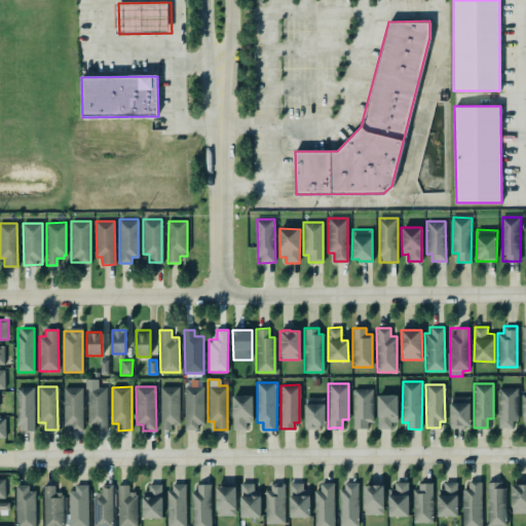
[(181,427),(180,386),(160,387),(161,428),(181,427)]
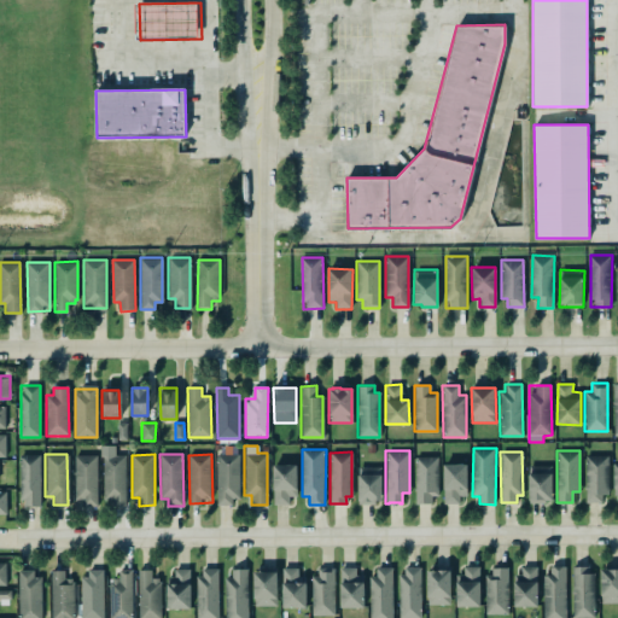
[(239,454),(217,454),(216,506),(238,506),(239,454)]
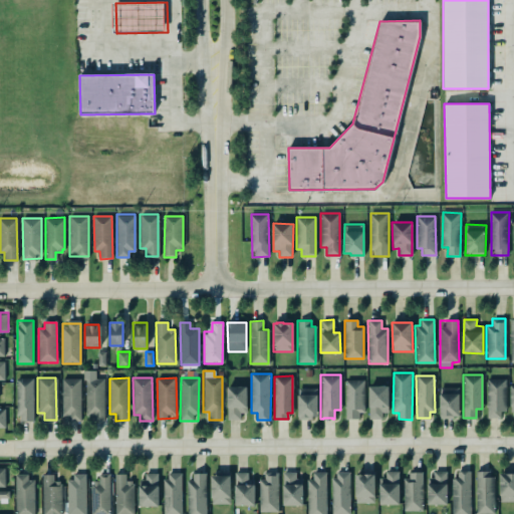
[(17,422),(34,422),(34,378),(17,378),(17,422)]
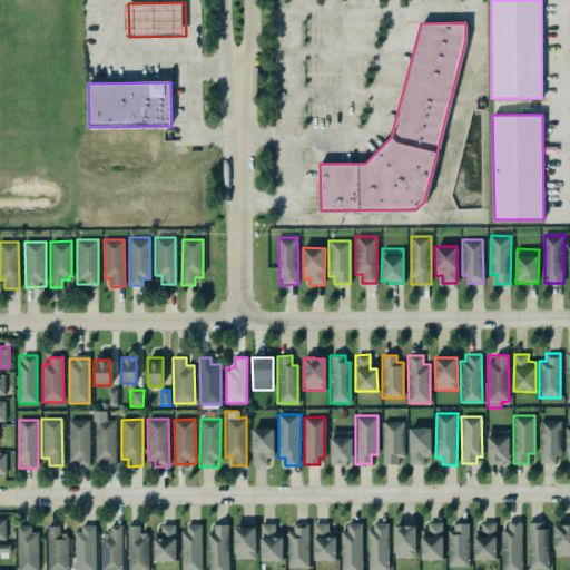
[(88,420),(89,467),(75,467),(75,460),(68,460),(68,420),(88,420)]
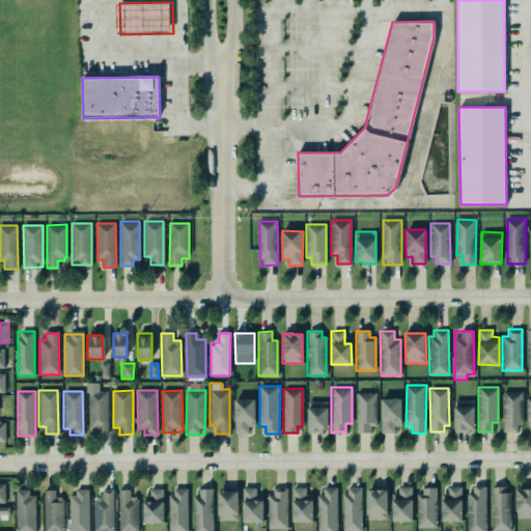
[(108,391),(89,391),(89,429),(98,429),(98,435),(108,435),(108,391)]
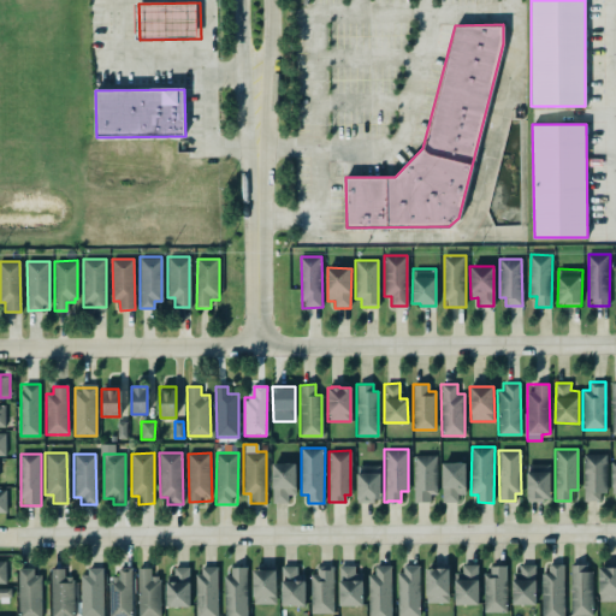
[(584,454),(584,501),(599,501),(599,492),(606,492),(605,454),(584,454)]
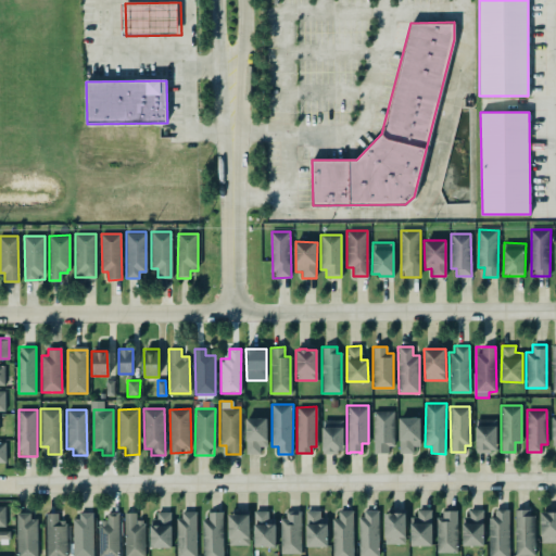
[(373,411),(393,411),(393,445),(388,445),(388,453),(374,453),(373,411)]
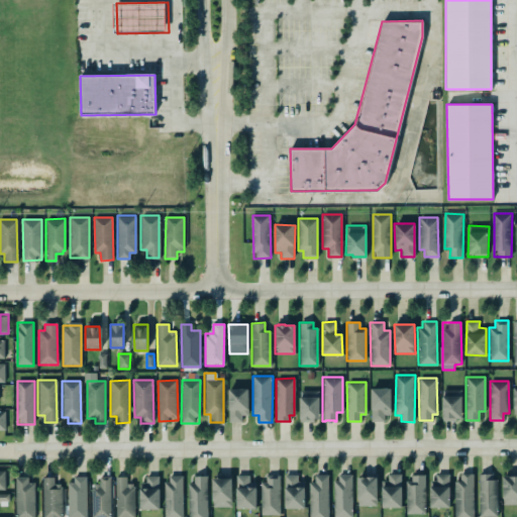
[(248,415),(248,389),(228,389),(229,422),(241,422),(241,416),(248,415)]
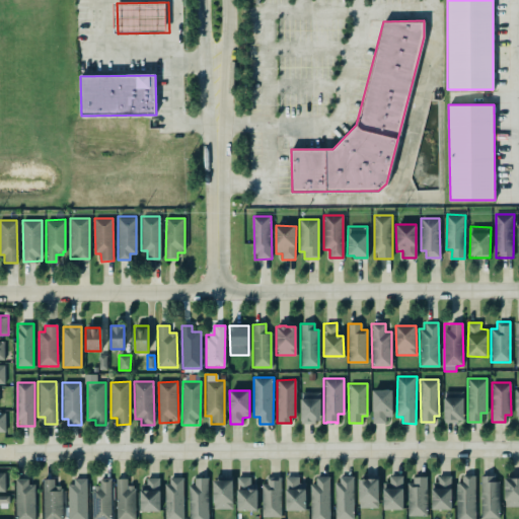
[(372,390),(373,424),(387,424),(386,417),(393,417),(392,390),(372,390)]
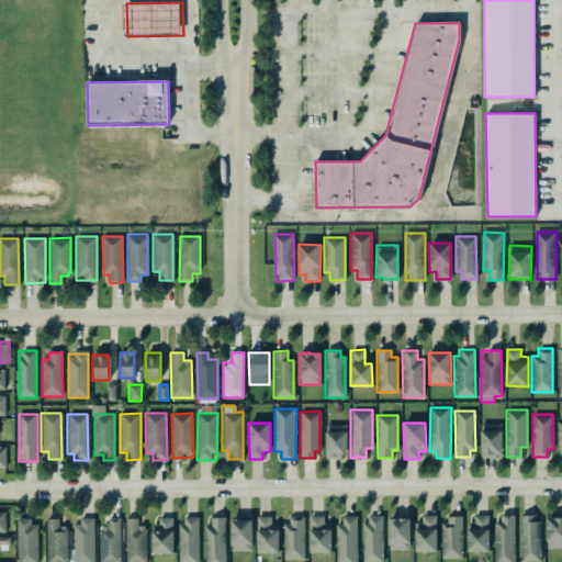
[(480,423),(481,453),(481,457),(495,457),(495,453),(502,454),(502,423),(480,423)]
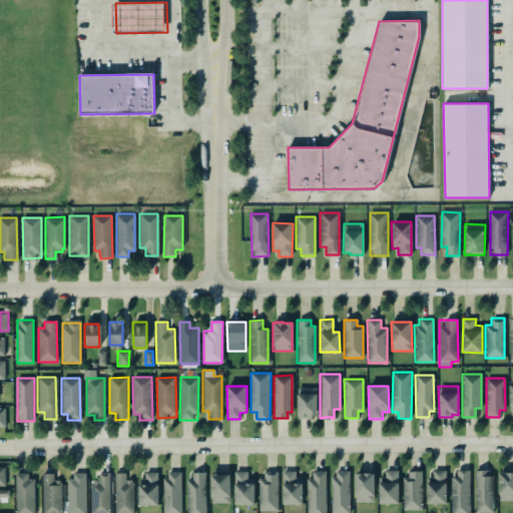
[(298,419),(318,419),(317,388),(298,388),(298,419)]
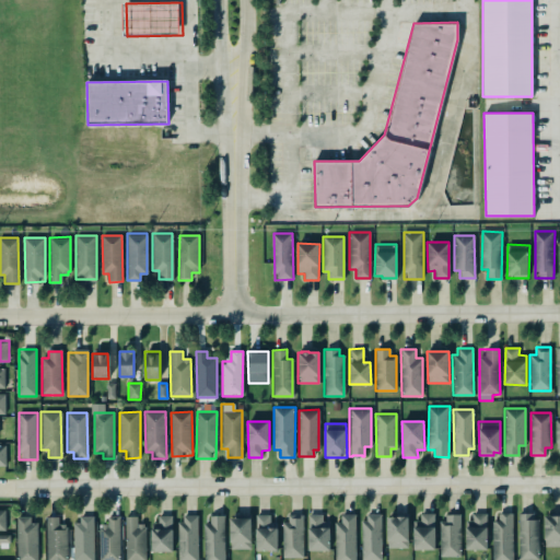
[(491,559),(491,521),(498,521),(498,512),(513,512),(513,559),(491,559)]
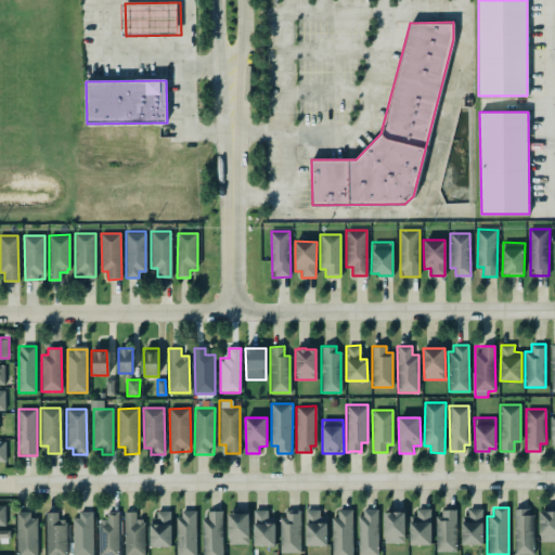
[(514,554),(533,554),(533,514),(528,514),(528,507),(513,507),(514,554)]
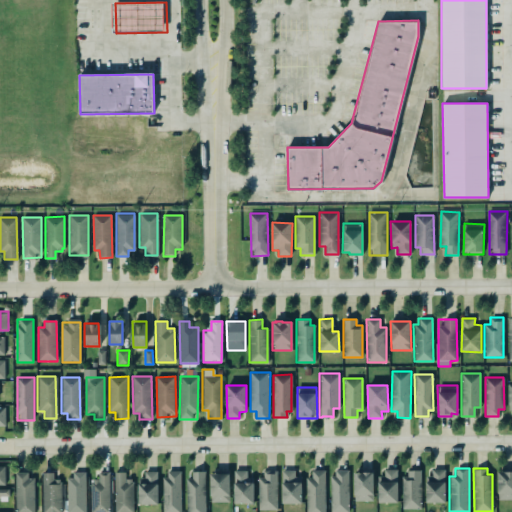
[(281,470),(295,469),(295,482),(300,482),(301,503),(282,503),(281,470)]
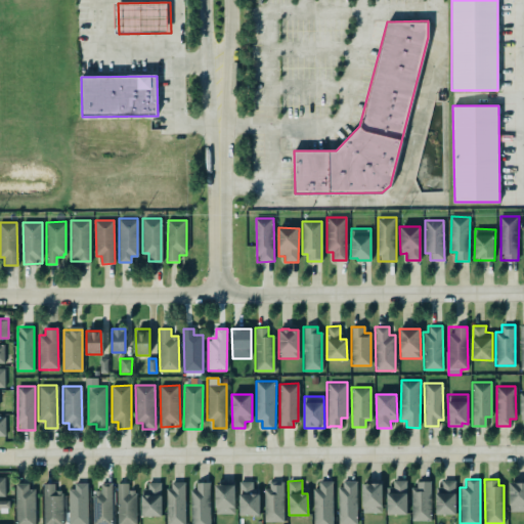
[(410,521),(410,487),(417,487),(417,481),(430,480),(431,521),(410,521)]
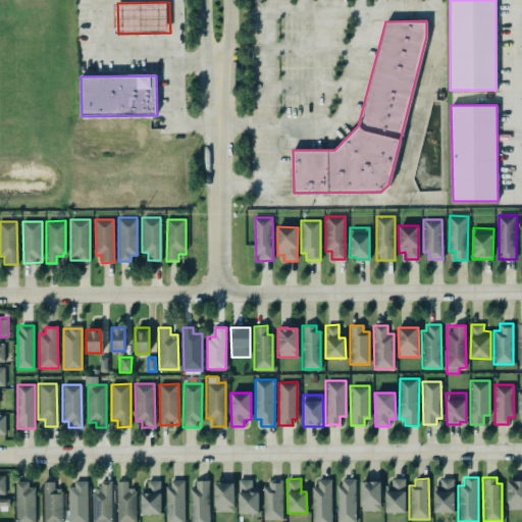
[(238,479),(239,492),(238,492),(238,513),(258,513),(257,491),(251,491),(251,479),(238,479)]
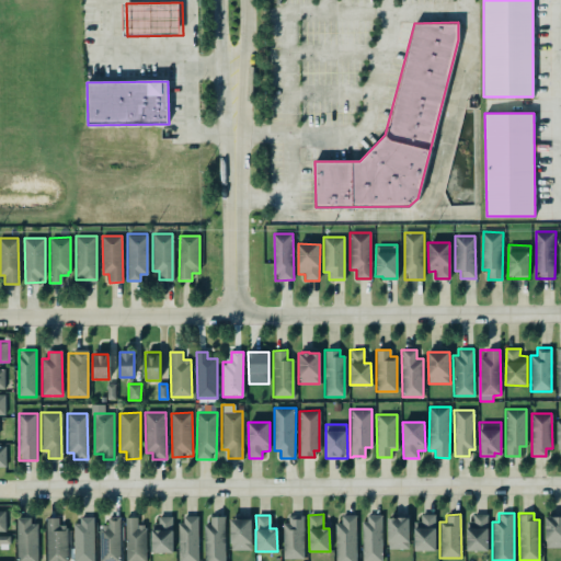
[(288,515),(302,515),(302,558),(283,558),(282,523),(288,523),(288,515)]
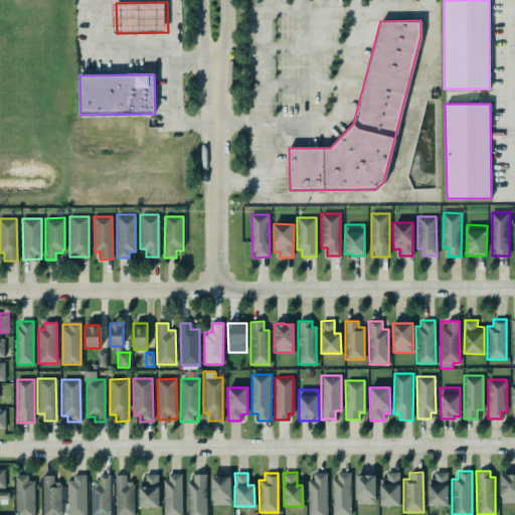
[(313,473),(326,473),(326,514),(307,514),(307,480),(313,480),(313,473)]
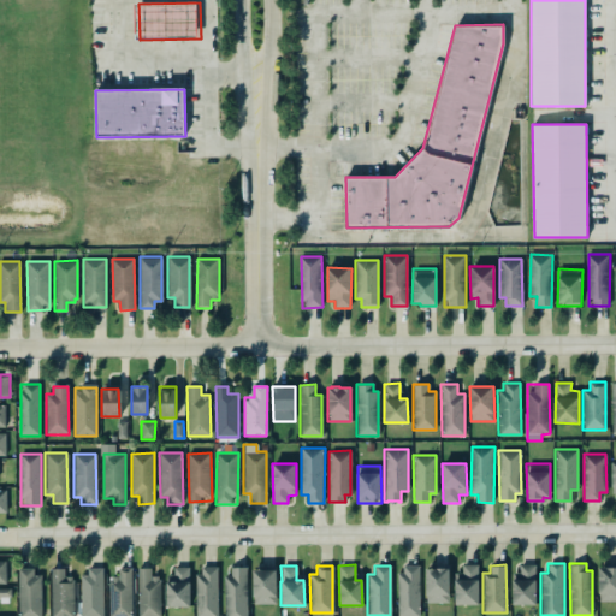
[(403,566),(419,566),(419,615),(396,615),(396,573),(403,573),(403,566)]
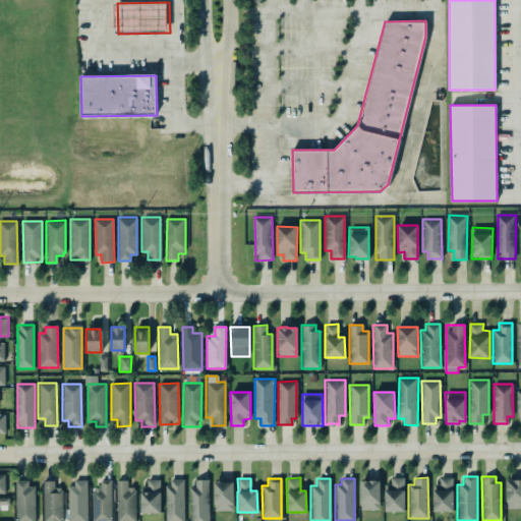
[(385,484),(385,512),(405,512),(405,478),(392,478),(392,484),(385,484)]
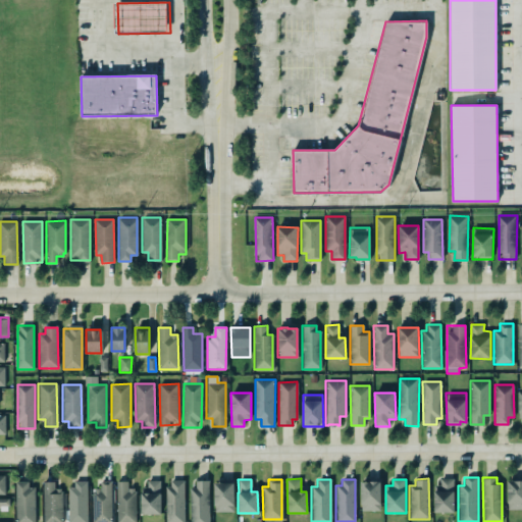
[(455,513),(454,479),(435,479),(436,513),(455,513)]
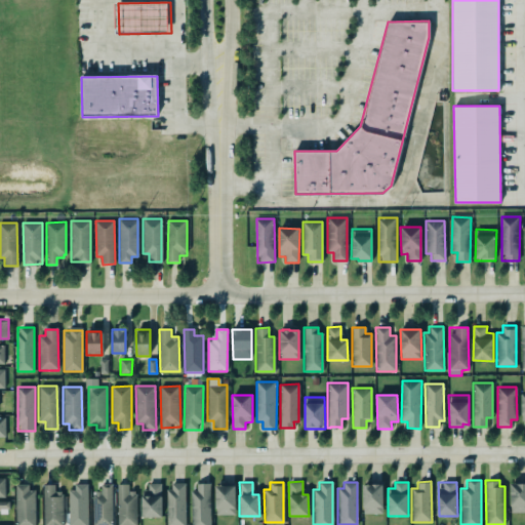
[(68,490),(68,524),(86,524),(86,483),(74,484),(74,489),(68,490)]
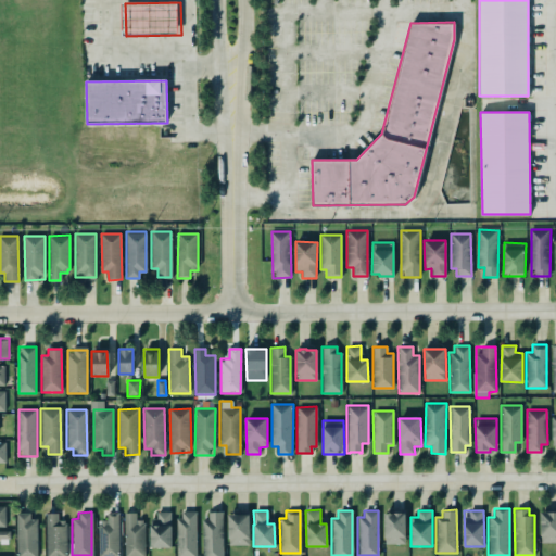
[(151,548),(172,547),(172,512),(158,512),(158,519),(150,520),(151,548)]
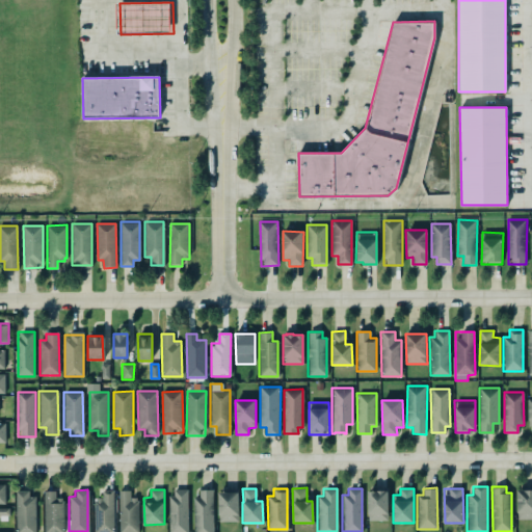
[(173,489),(173,496),(167,496),(167,531),(187,531),(187,489),(173,489)]
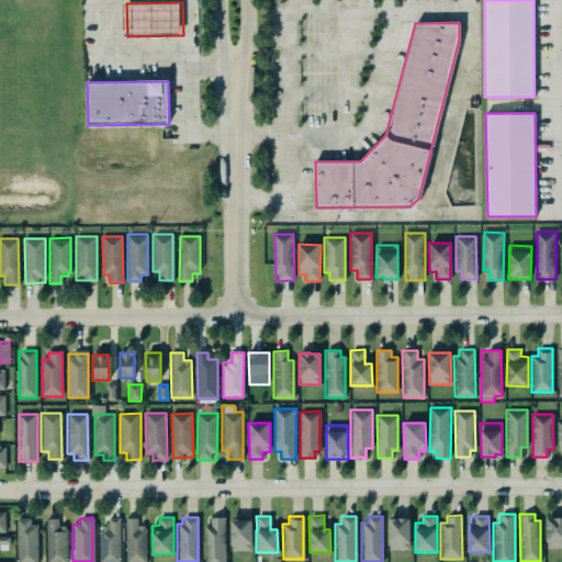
[(204,561),(225,561),(225,517),(211,518),(212,525),(204,525),(204,561)]
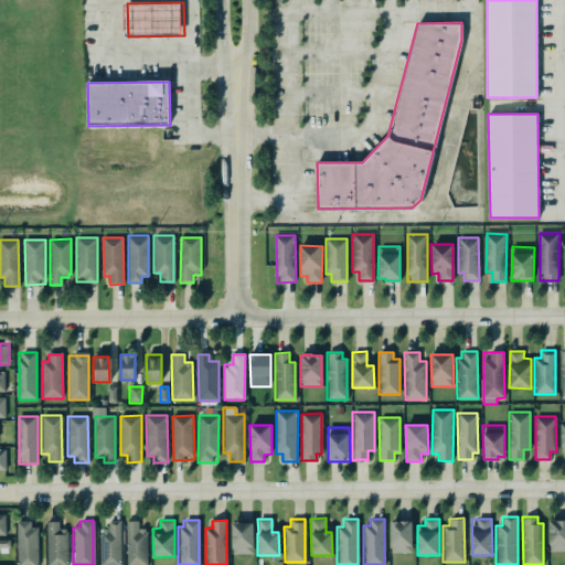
[(564,520),(564,551),(548,552),(548,520),(564,520)]
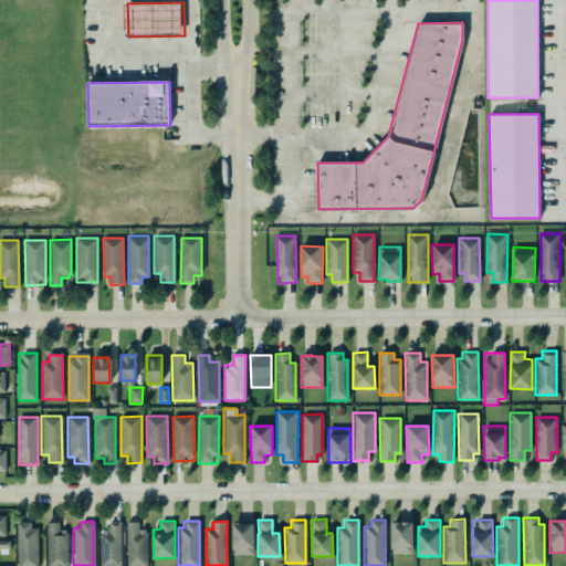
[(100,565),(121,565),(122,522),(109,522),(109,531),(101,531),(100,565)]
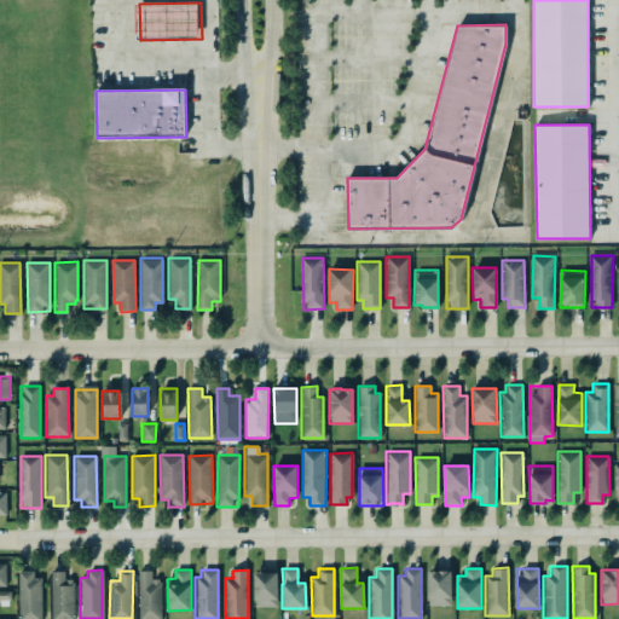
[(40,618),(40,572),(18,572),(18,618),(40,618)]
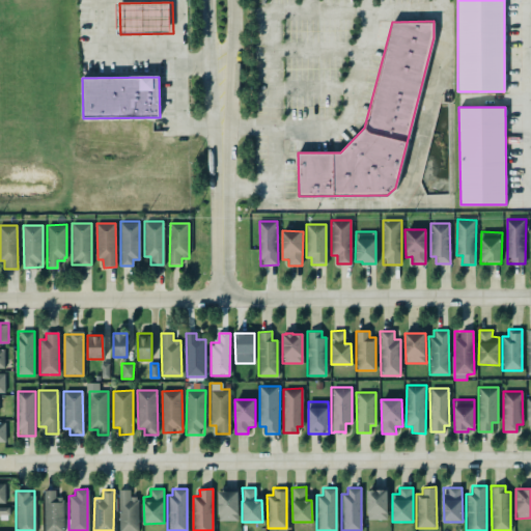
[(44,530),(63,530),(64,498),(56,498),(56,491),(45,491),(44,530)]
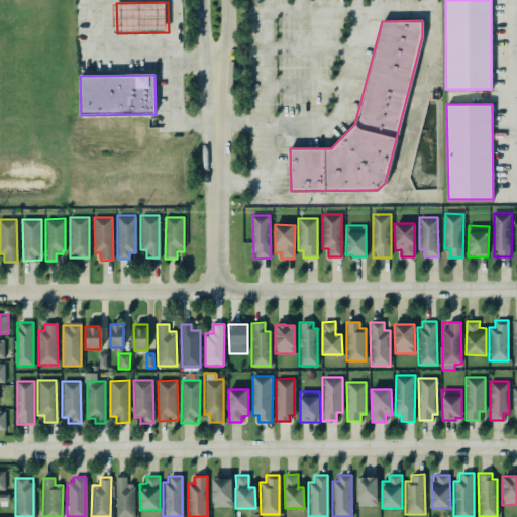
[(116,516),(134,516),(134,484),(127,484),(126,478),(115,478),(116,516)]
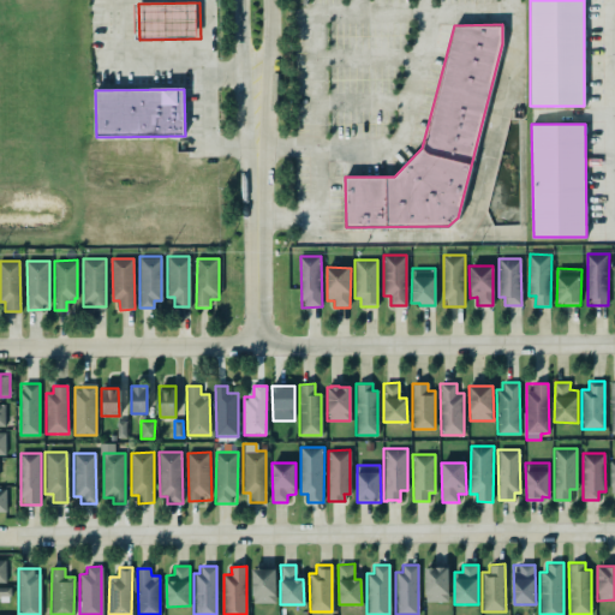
[(254,603),(276,603),(275,568),(252,569),(254,603)]
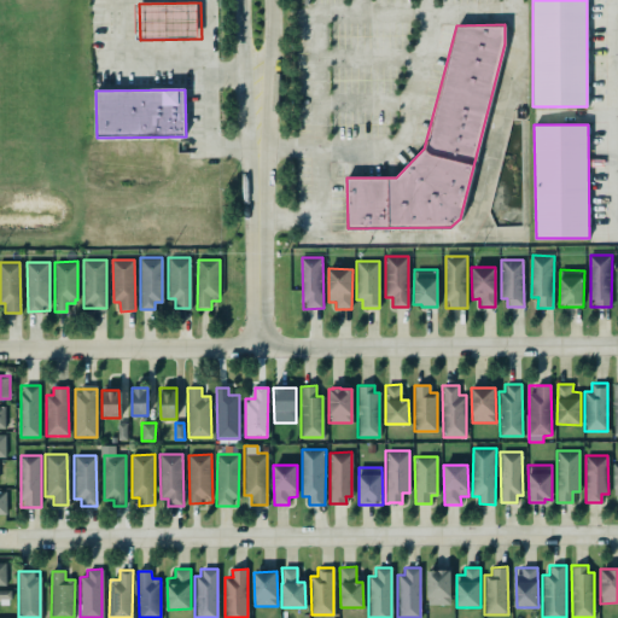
[(427,571),(429,606),(452,605),(450,571),(427,571)]
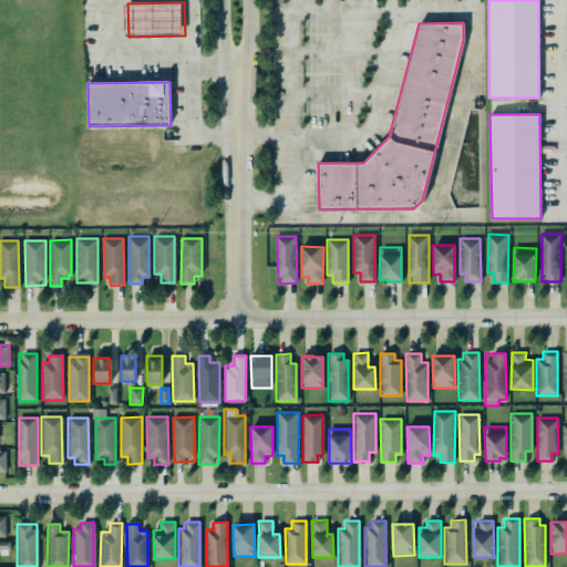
[(0,549),(10,550),(11,542),(0,540),(0,549)]
